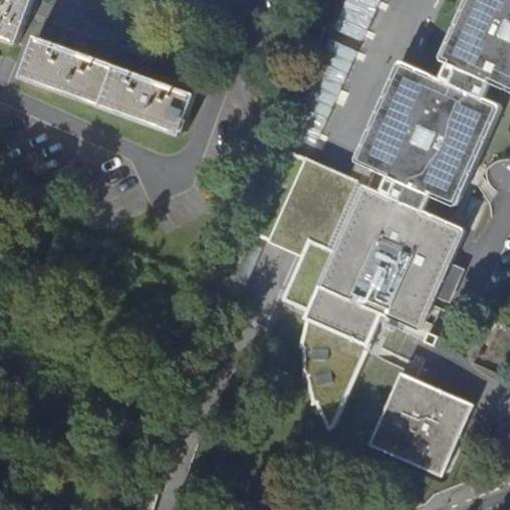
[(30,0),(0,0),(0,38),(15,44),(30,0)]
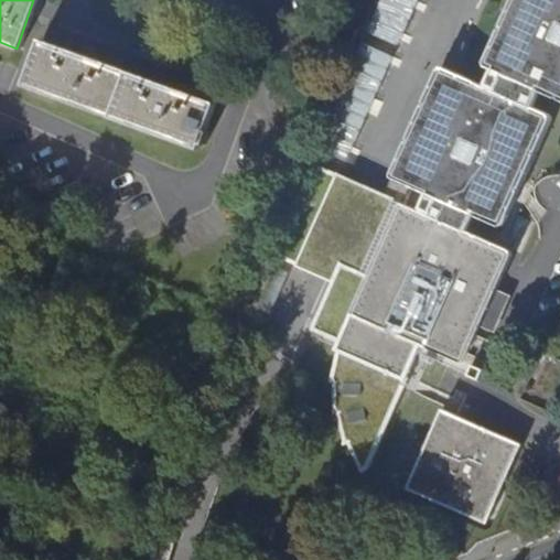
[(515,0),(486,65),(504,73),(496,92),(441,67),(390,178),(437,198),(429,216),(400,203),(352,311),(461,359),(510,251),(465,232),(474,213),(501,225),(550,115),(534,107),(541,89),(559,97),(559,0),(515,0)]
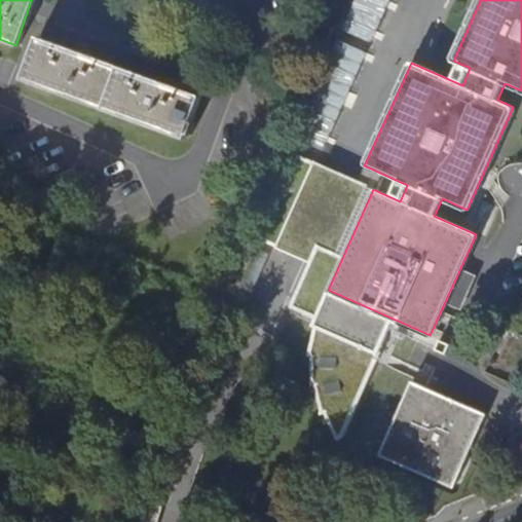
[(199,96),(153,79),(34,37),(20,80),(185,138),(199,96)]
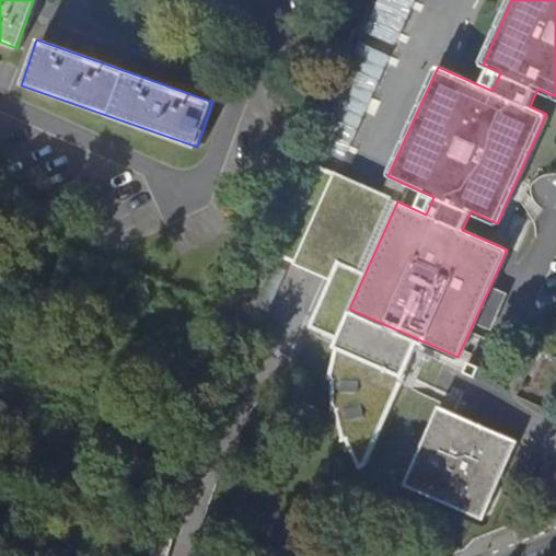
[(437,408),(403,485),(481,519),(516,442),(437,408)]
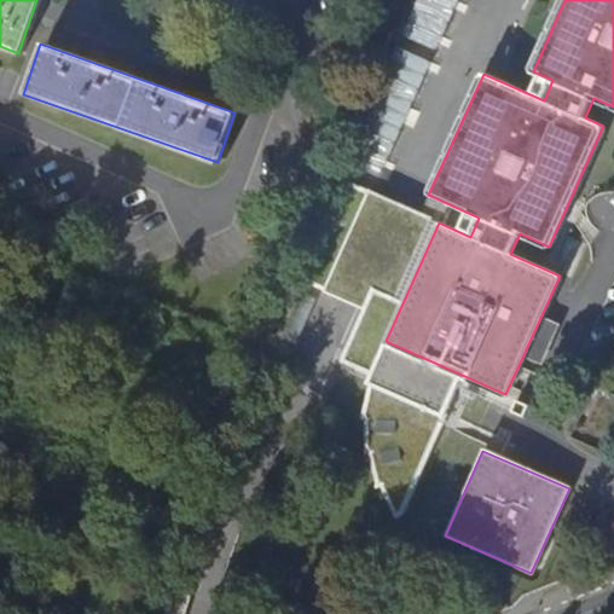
[(183,613),(190,592),(169,586),(161,613),(183,613)]
